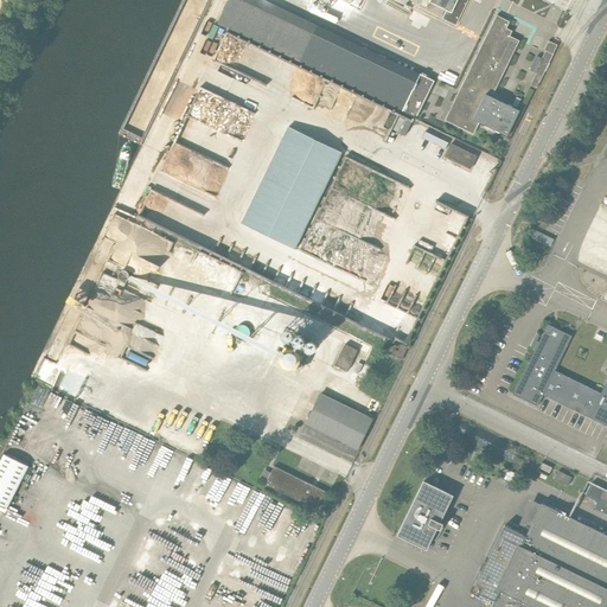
[(455,26),(464,10),(467,0),(343,0),(351,4),(352,0),(429,0),(429,2),(446,11),(442,19),(455,26)]
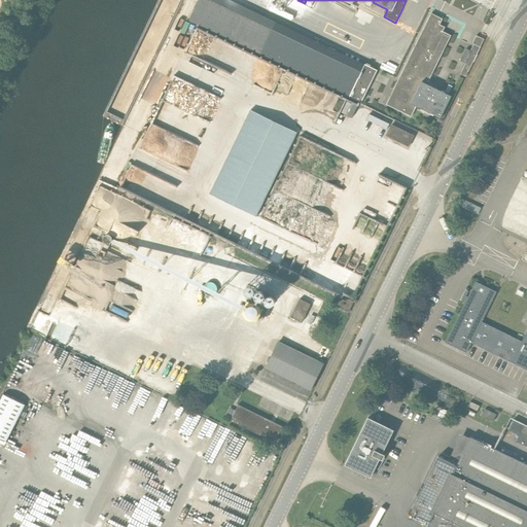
[(411,117),(416,107),(426,112),(427,110),(438,115),(447,98),(425,86),(451,36),(441,31),(443,27),(440,25),(443,20),(431,13),(386,105),(411,117)]
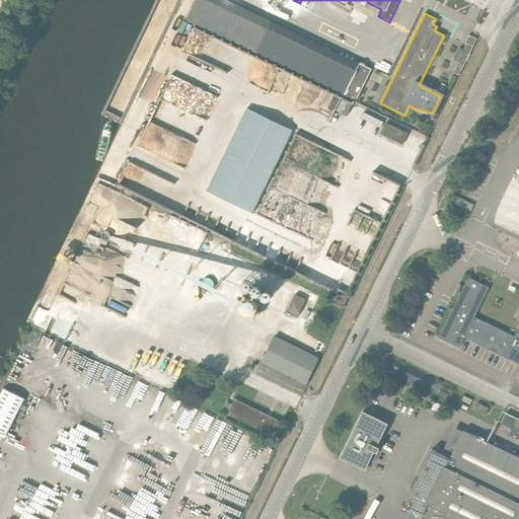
[(466,44),(472,47),(476,39),(472,36),(468,35),(465,44),(466,44)]
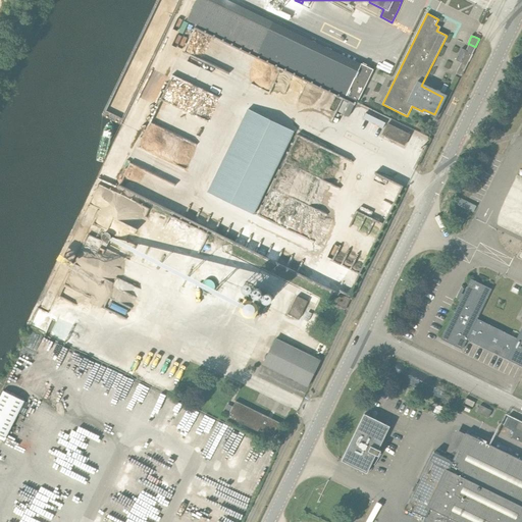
[(475,47),(469,44),(466,51),(467,52),(461,63),(465,66),(474,49),(475,47)]
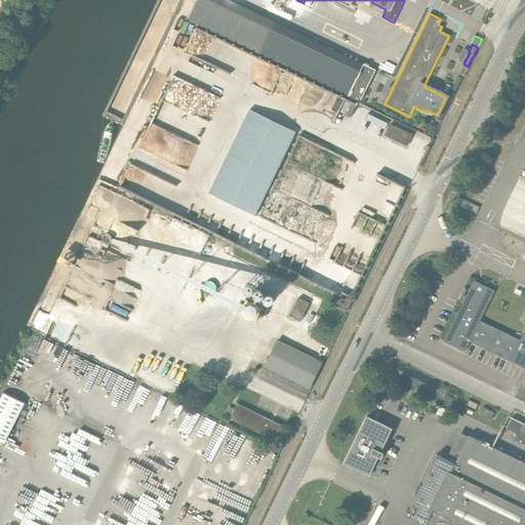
[(460,63),(463,64),(470,52),(469,51),(463,49),(458,62),(460,63)]
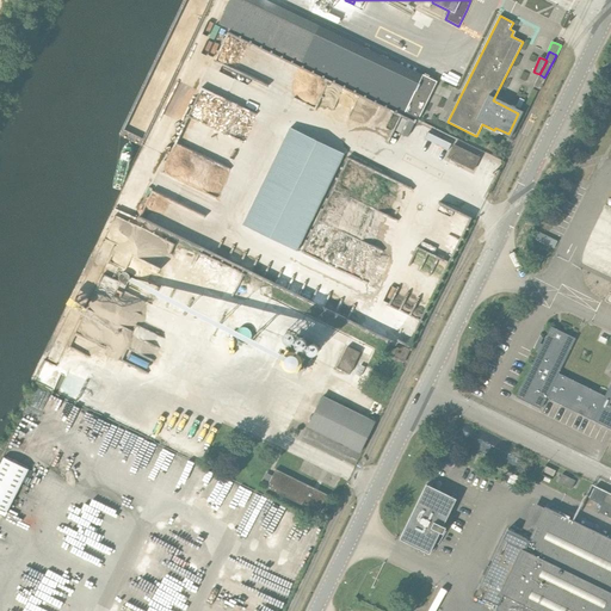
[(423,75),(406,111),(420,117),(437,82),(423,75)]
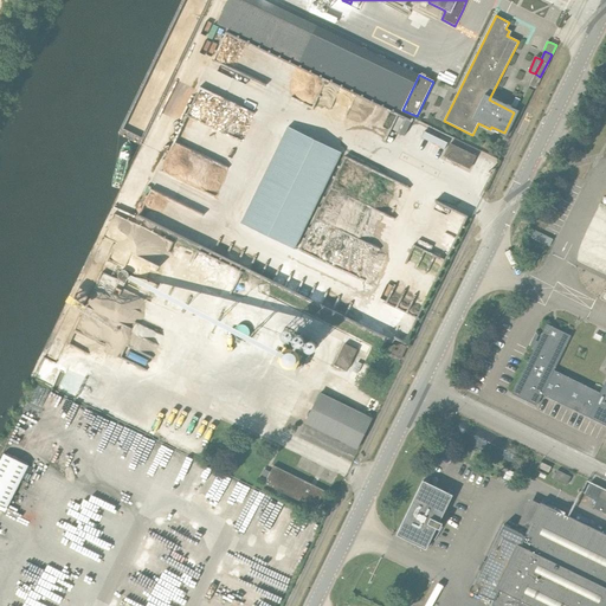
[(240,224),(294,250),(341,153),(288,127),(240,224)]
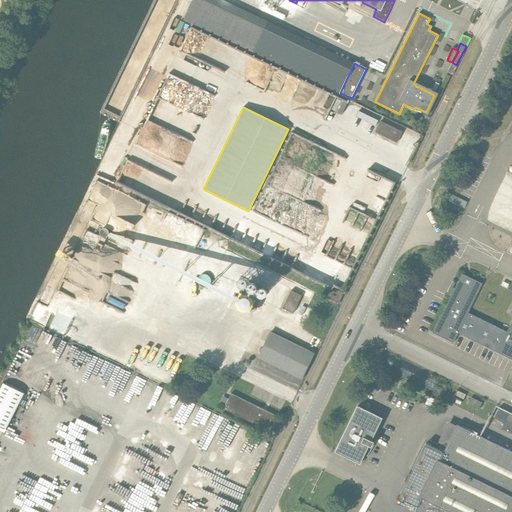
[(383,136),(382,138),(387,141),(388,138),(396,143),(403,129),(399,127),(397,130),(380,122),(375,132),(383,136)]
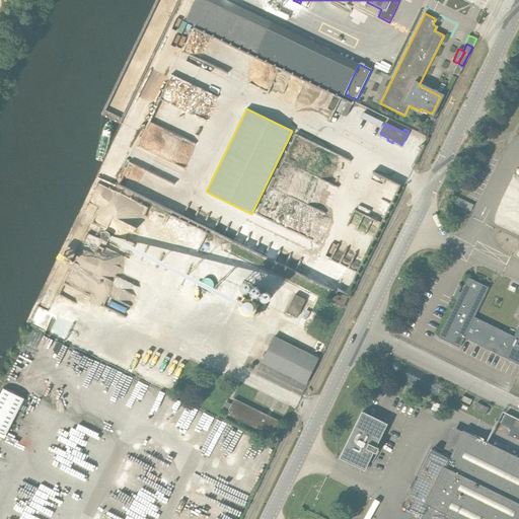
[(155,132),(155,141),(172,142),(172,131),(164,130),(164,132),(155,132)]
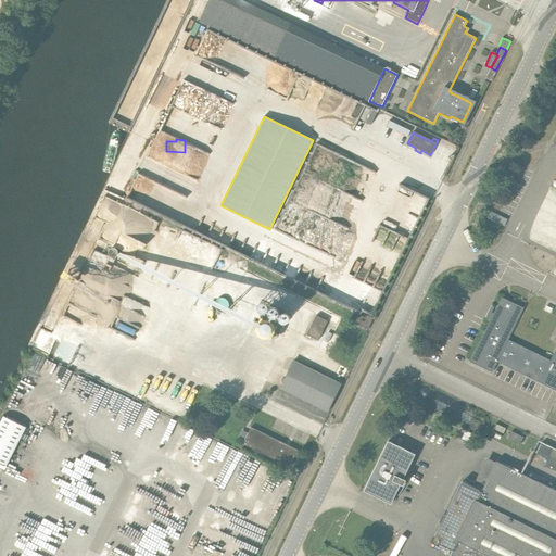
[(341,146),(321,190),(400,226),(420,182),(341,146)]
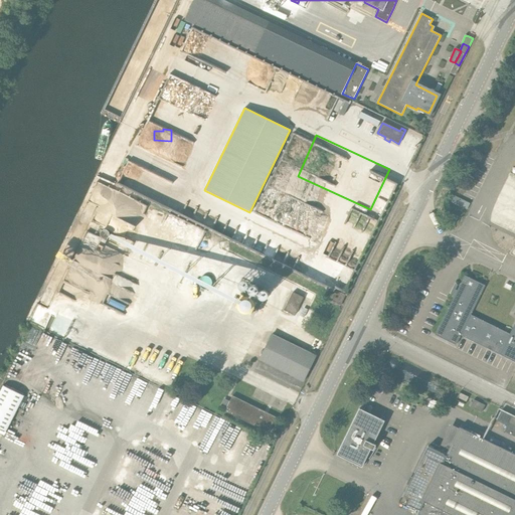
[(112,215),(115,227),(122,225),(123,218),(128,219),(133,218),(135,218),(133,227),(126,225),(128,231),(135,229),(138,215),(143,214),(145,204),(136,202),(144,200),(122,194),(121,198),(131,201),(130,206),(113,211),(112,215)]
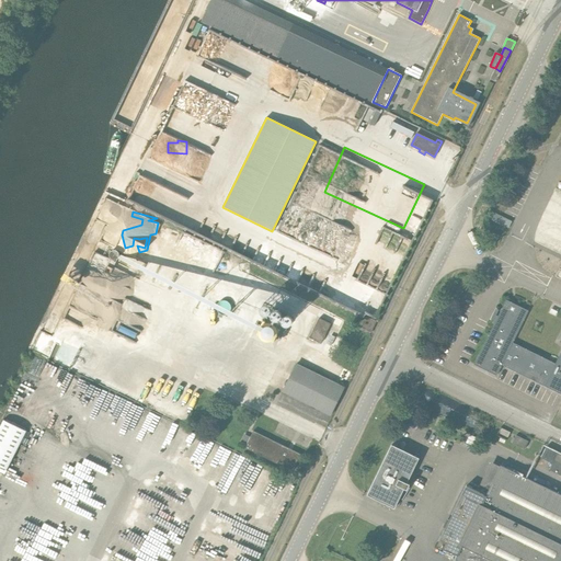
[(512,221),(495,214),(492,220),(508,228),(512,221)]
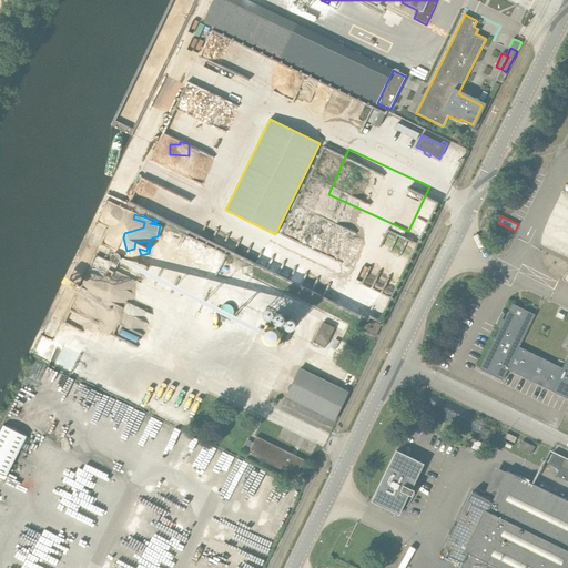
[(494,245),(500,249),(505,240),(498,236),(494,245)]
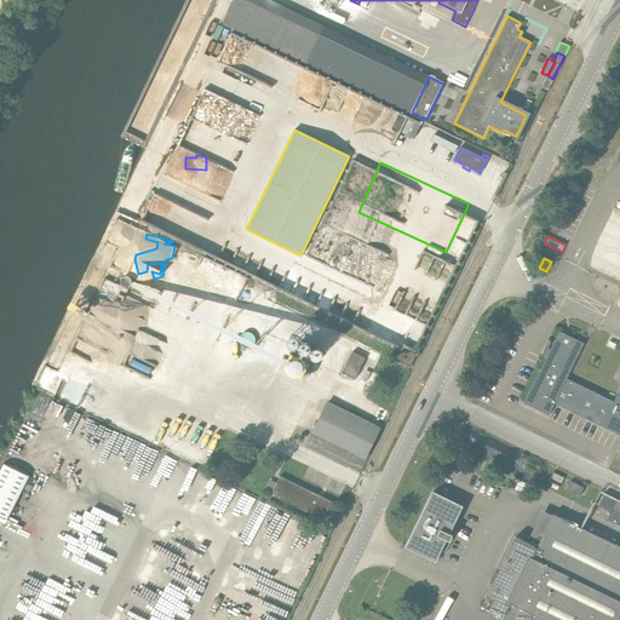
[(550,350),(545,348),(543,354),(547,356),(524,403),(549,415),(555,403),(603,428),(615,402),(567,379),(584,344),(560,332),(550,350)]
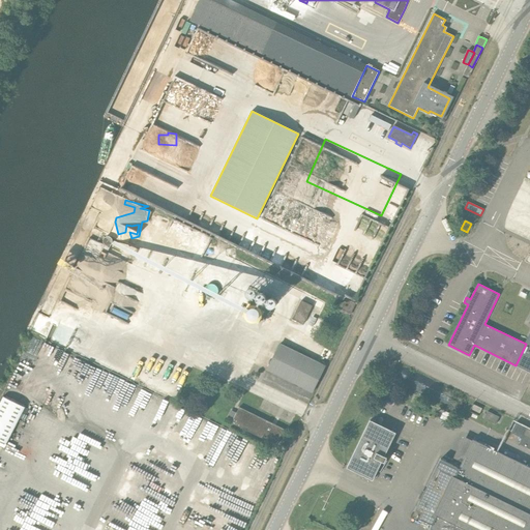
[(242,308),(240,313),(256,319),(261,306),(246,299),(244,304),(242,308)]
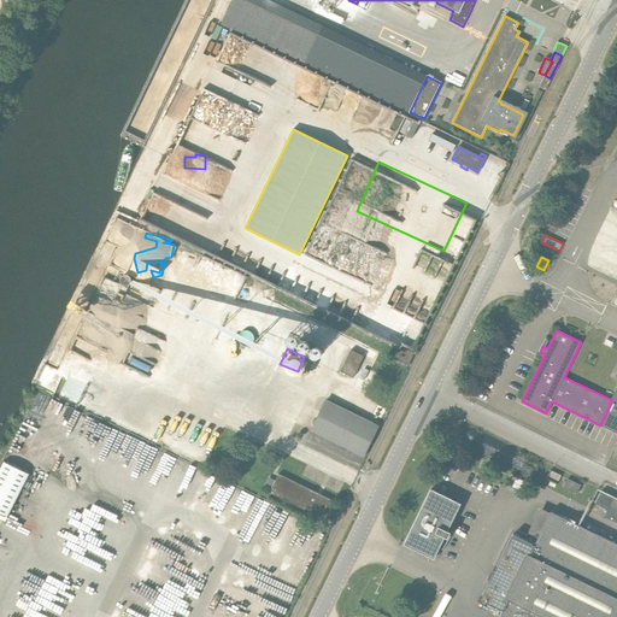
[(301,364),(309,368),(316,352),(307,348),(301,364)]
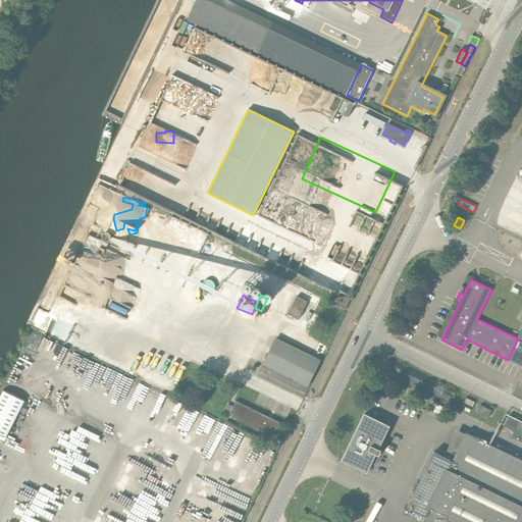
[(338,299),(337,301),(347,305),(350,299),(341,295),(338,299)]
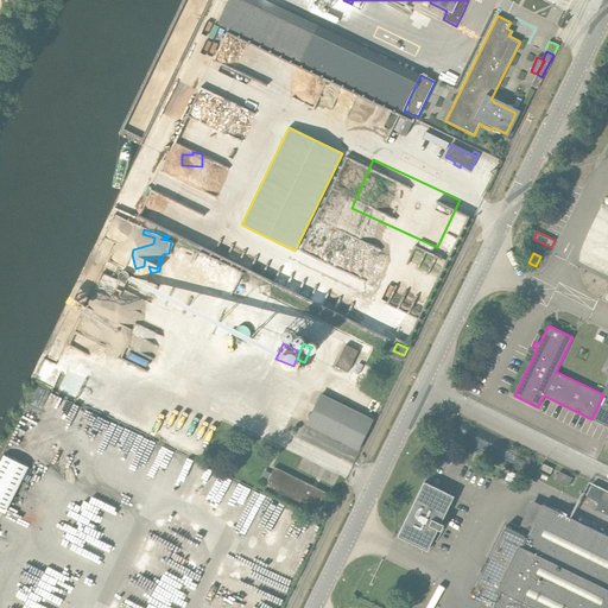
[(335,366),(348,373),(359,352),(346,344),(335,366)]
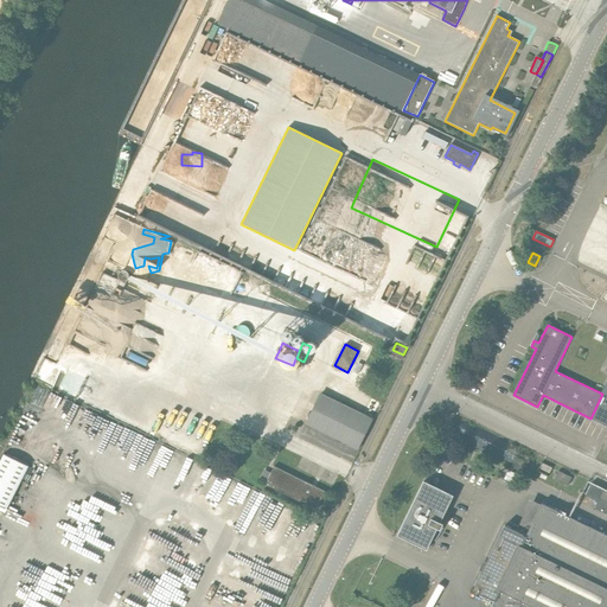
[(393,350),(389,357),(400,362),(403,355),(393,350)]
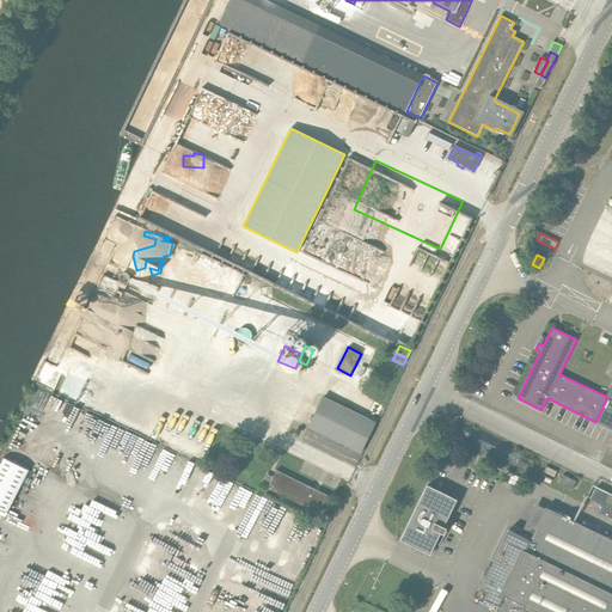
[(316,414),(308,428),(360,453),(375,423),(323,398),(316,414)]
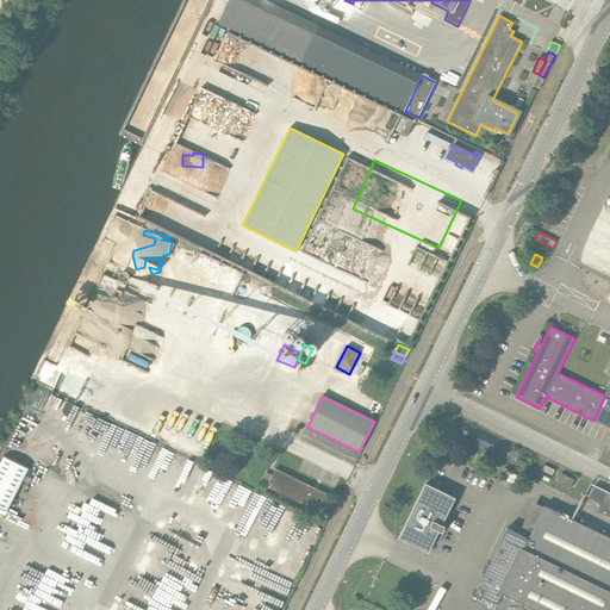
[(6,460),(0,472),(0,508),(8,512),(27,468),(6,460)]
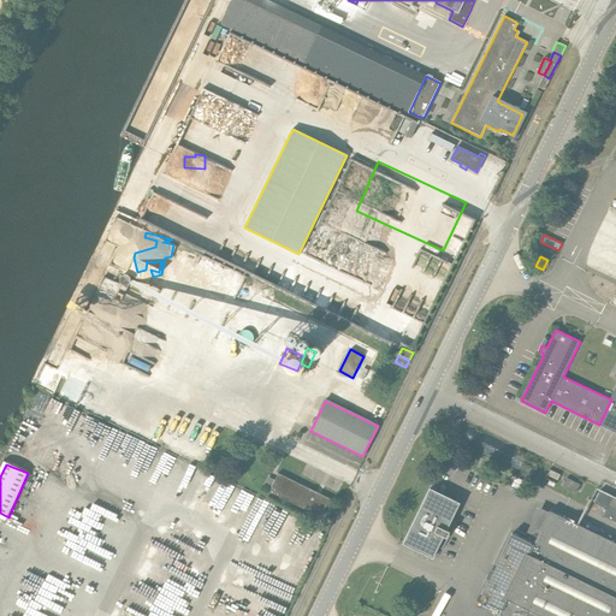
[(548,475),(557,480),(560,475),(550,471),(548,475)]
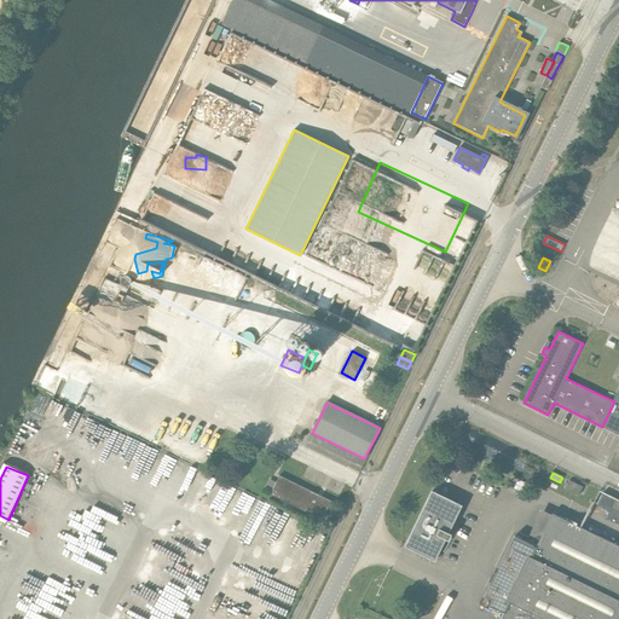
[(331,502),(322,497),(318,495),(279,475),(276,484),(270,495),(323,520),(331,502)]
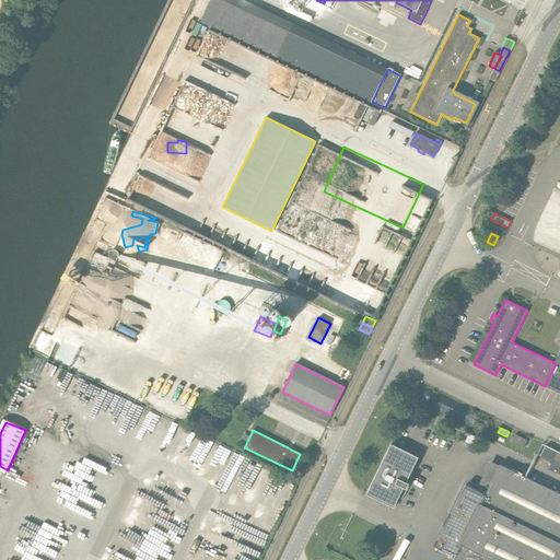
[(511,443),(523,448),(527,441),(515,435),(511,443)]
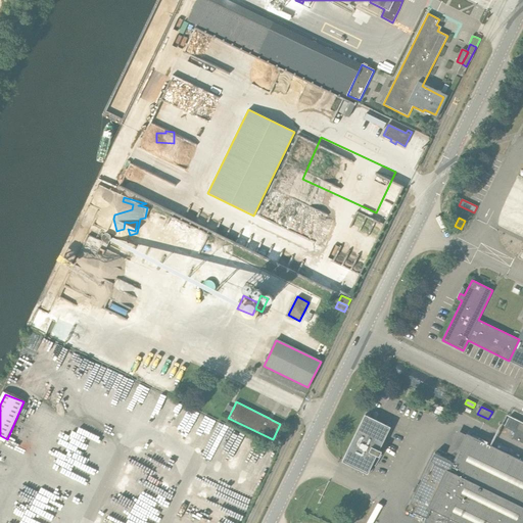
[(365,415),(342,462),(368,474),(390,427),(365,415)]
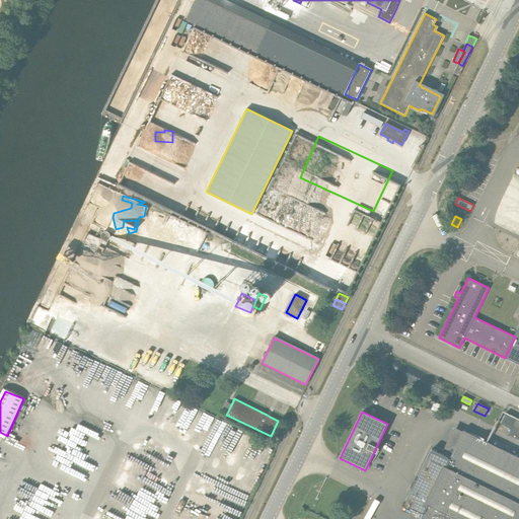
[(518,419),(505,413),(500,423),(502,425),(511,429),(518,432),(518,419)]
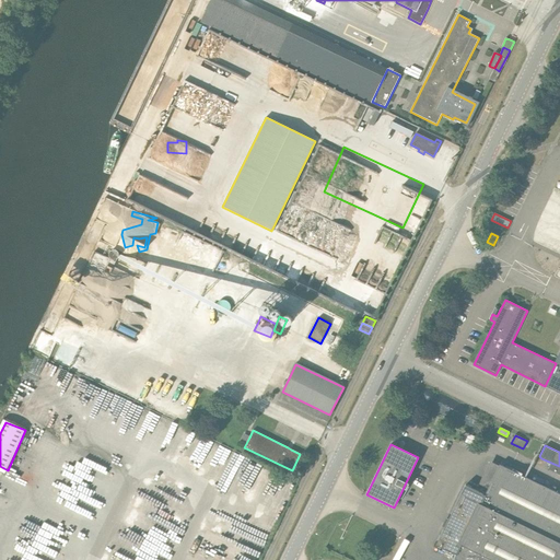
[(454,553),(456,553),(452,559),(559,559),(559,493),(510,469),(500,465),(485,496),(482,494),(482,493),(476,490),(477,488),(467,482),(466,486),(465,486),(436,545),(454,553)]
